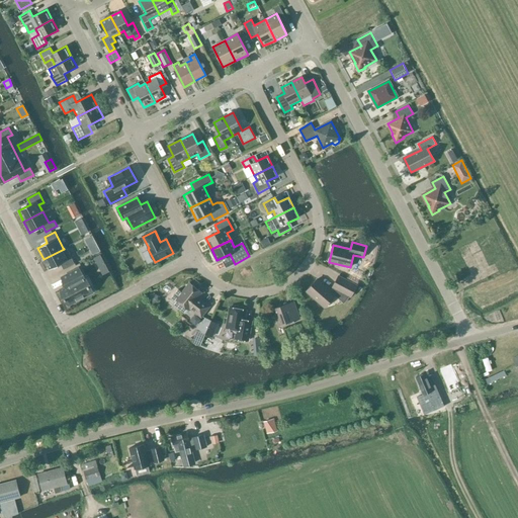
[(89,249),(93,255),(100,251),(97,245),(89,249)]
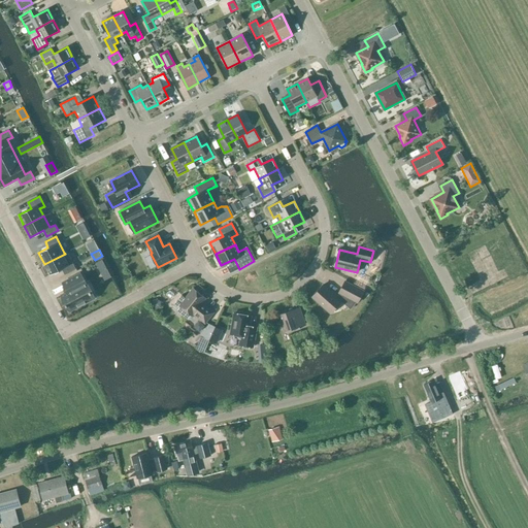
[(65,254),(44,264),(50,275),(62,269),(65,274),(76,269),(67,252),(64,253),(65,254)]
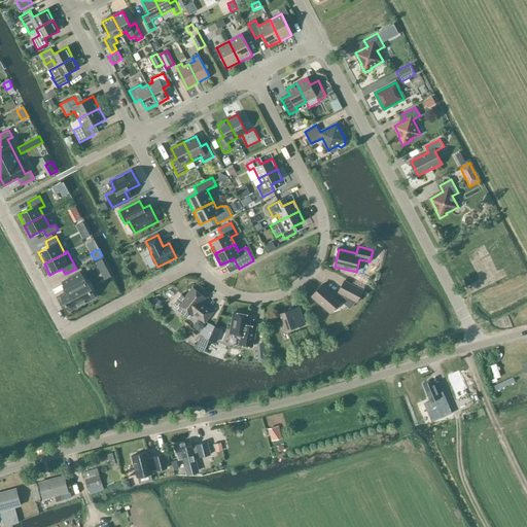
[(102,259),(95,262),(99,270),(105,266),(102,259)]
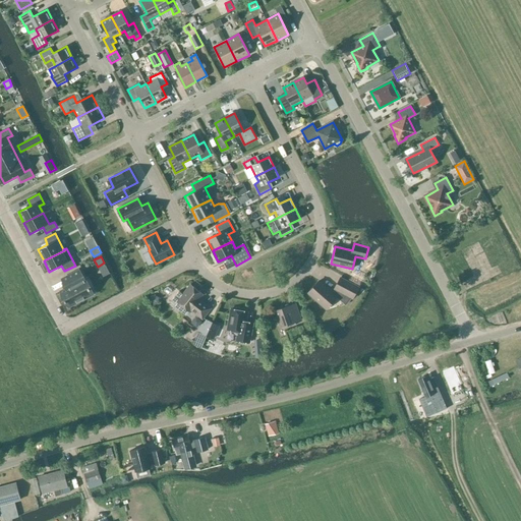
[(82,282),(77,273),(60,282),(65,291),(59,294),(67,309),(92,296),(84,281),(82,282)]
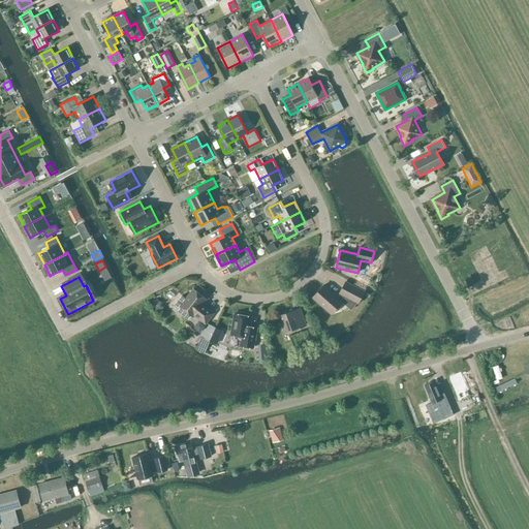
[(338,298),(324,285),(313,298),(332,314),(342,302),(351,310),(358,303),(359,303),(365,291),(346,282),(340,293),(341,294),(338,298)]
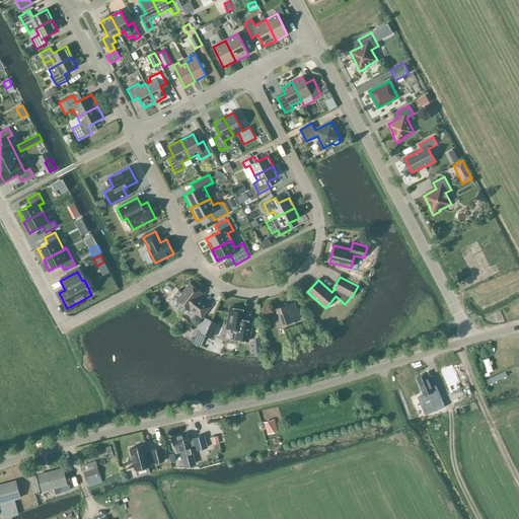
[(186,314),(190,308),(202,317),(210,307),(198,298),(202,293),(190,284),(182,293),(178,290),(170,300),(174,303),(173,304),(186,314)]
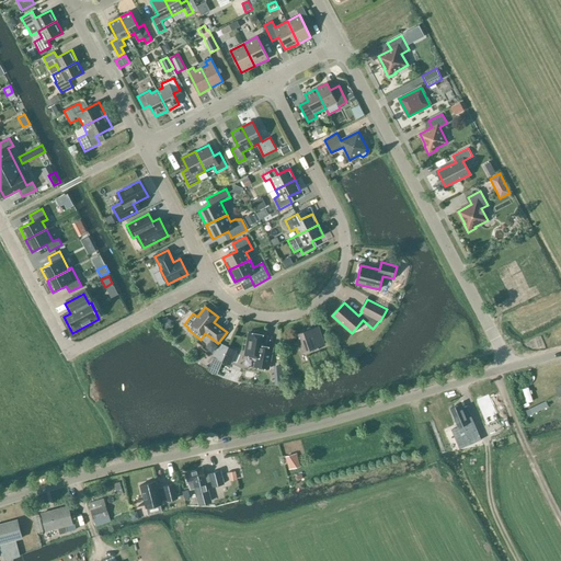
[(318,346),(324,344),(318,327),(296,334),(302,352),(310,350),(311,352),(319,350),(318,346)]
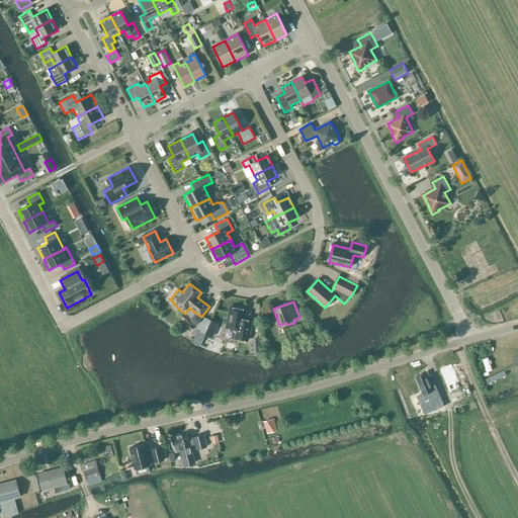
[(237,339),(248,341),(252,322),(246,321),(245,319),(246,311),(230,308),(227,327),(234,329),(233,331),(235,332),(238,333),(237,339)]
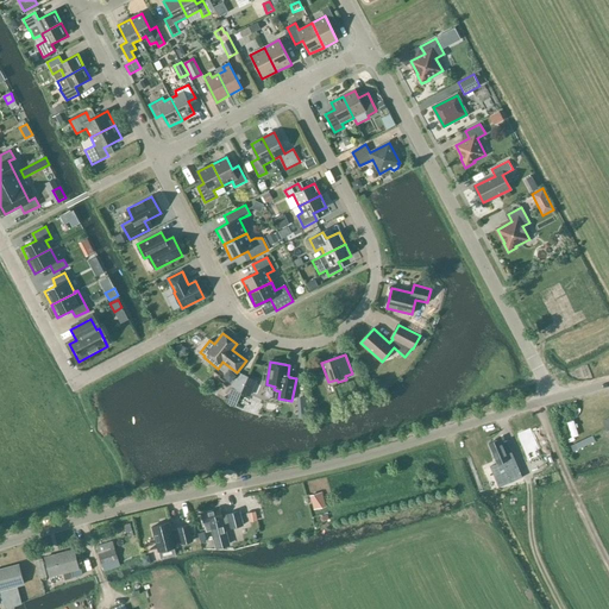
[(529,434),(519,439),(526,457),(537,452),(529,434)]
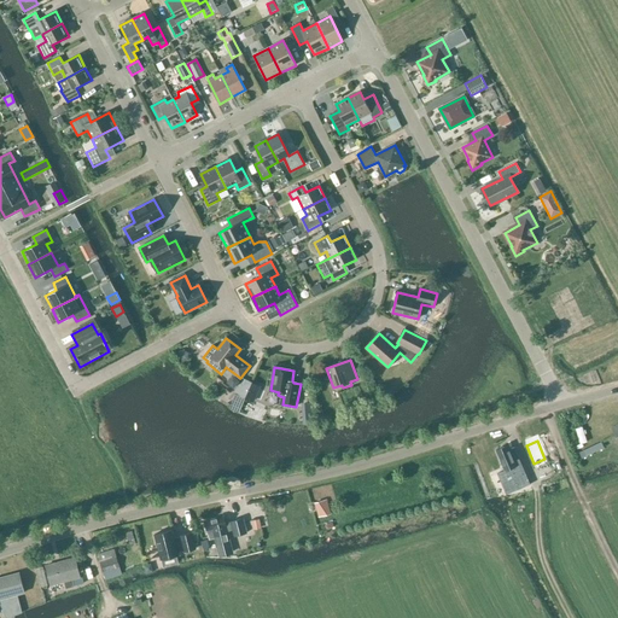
[(604,448),(601,442),(578,453),(581,458),(604,448)]
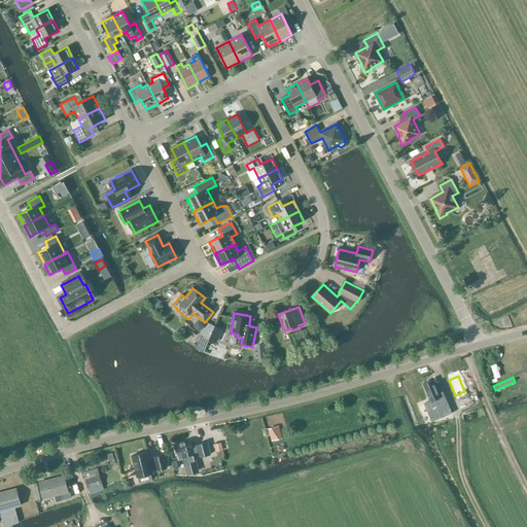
[(433,384),(432,380),(423,384),(430,401),(436,399),(438,403),(435,406),(442,420),(453,417),(451,412),(438,382),(433,384)]
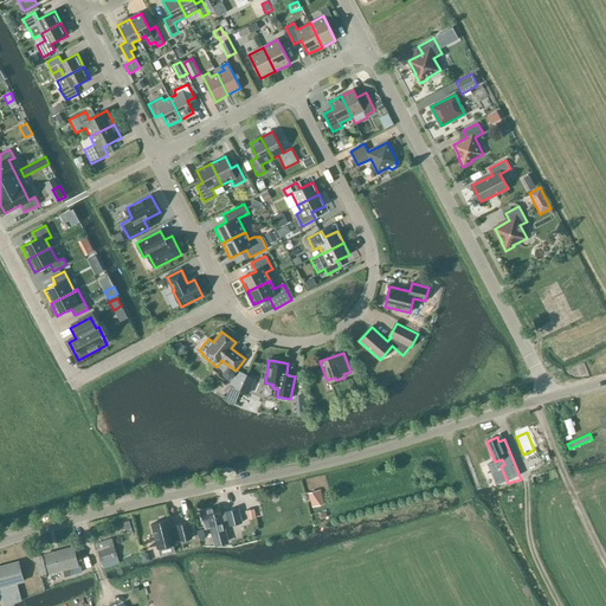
[(320,491),(310,494),(313,501),(321,498),(320,491)]
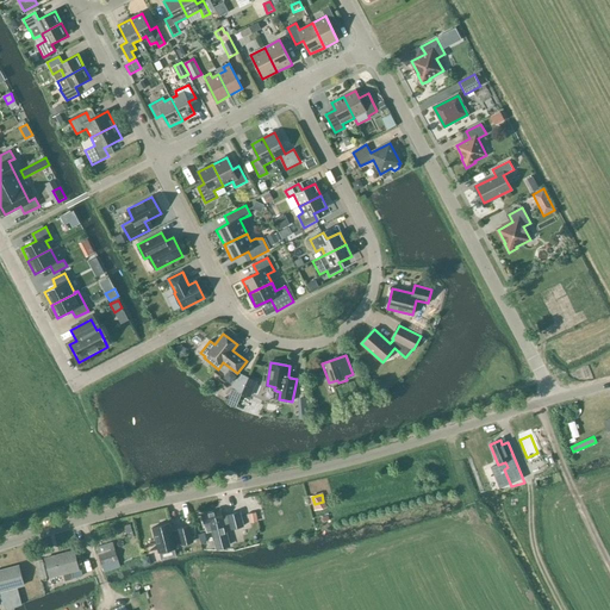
[(231,529),(240,527),(243,526),(240,512),(228,515),(228,516),(223,518),(221,510),(201,515),(206,533),(212,531),(215,541),(228,537),(224,524),(229,522),(231,529)]
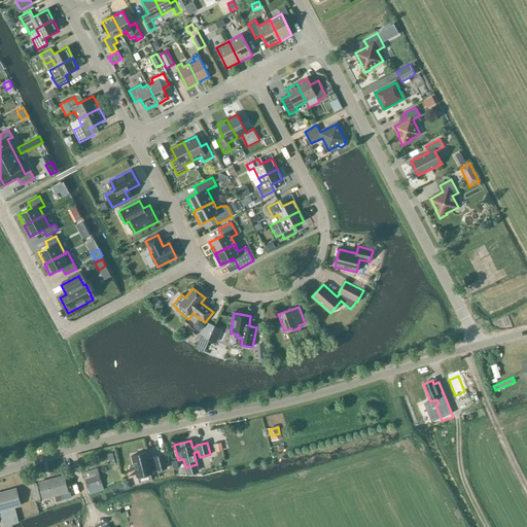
[(148,452),(137,455),(132,457),(138,478),(153,473),(153,470),(157,469),(157,470),(168,467),(164,454),(154,457),(154,458),(150,459),(148,452)]
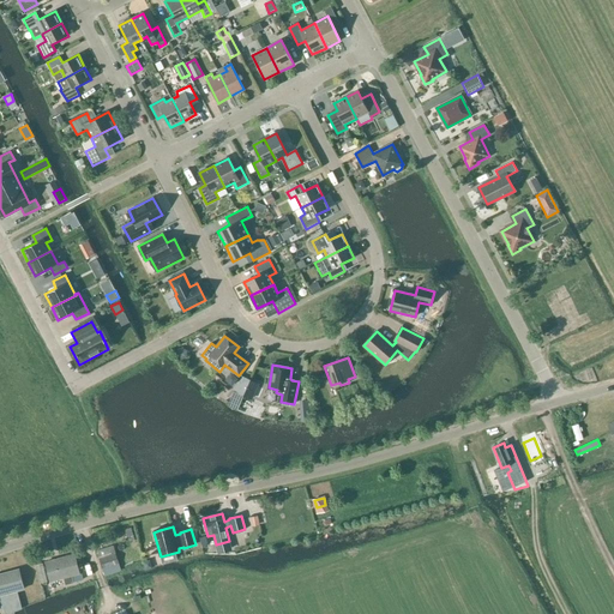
[(119,564),(115,553),(98,558),(102,569),(119,564)]
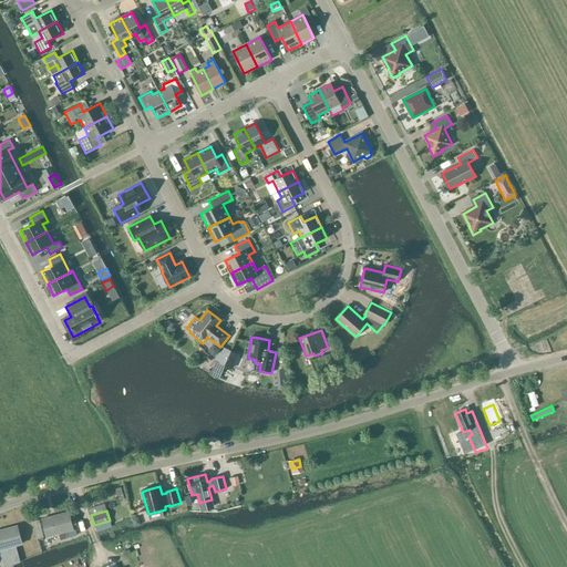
[(73,529),(69,512),(42,519),(47,536),(59,533),(61,539),(68,538),(66,532),(73,529)]
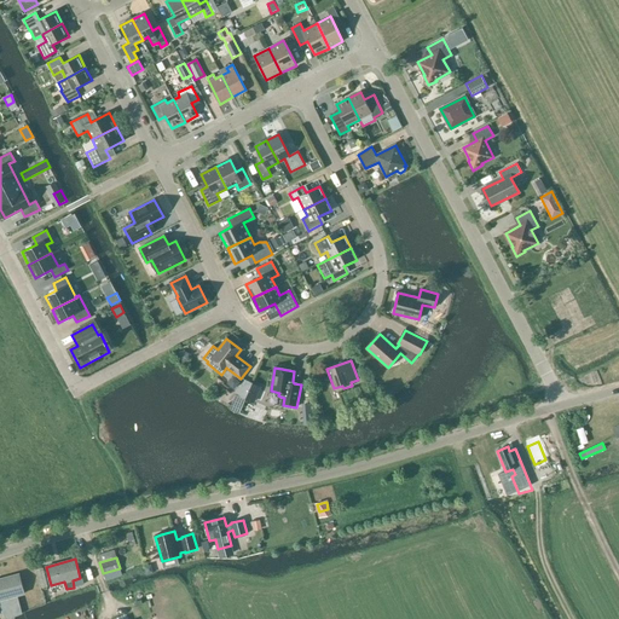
[(19,574),(0,579),(0,605),(5,618),(9,618),(13,617),(23,614),(18,596),(24,595),(19,574)]
